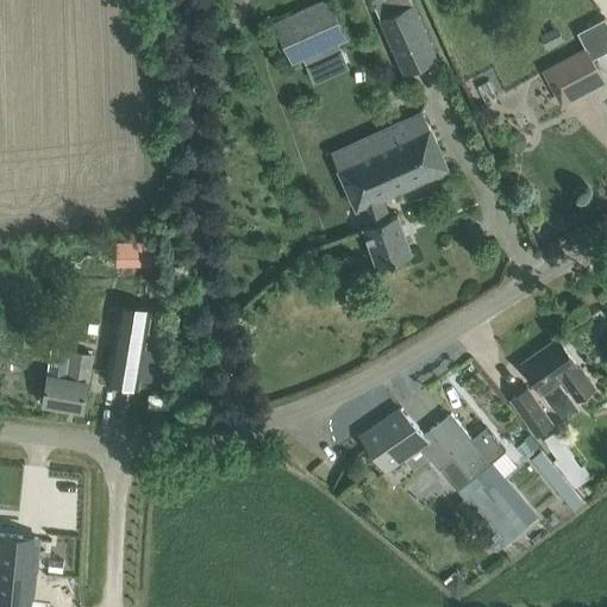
[(326,0),(325,0),(271,24),(291,66),(301,61),(313,85),(348,69),(336,44),(345,41),(326,0)]
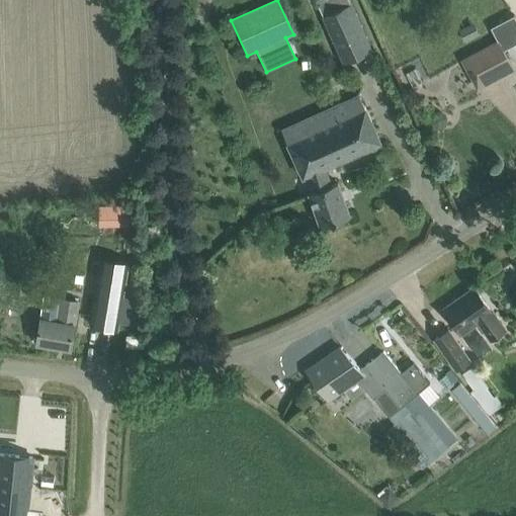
[(370,52),(346,0),(314,0),(343,64),(370,52)]
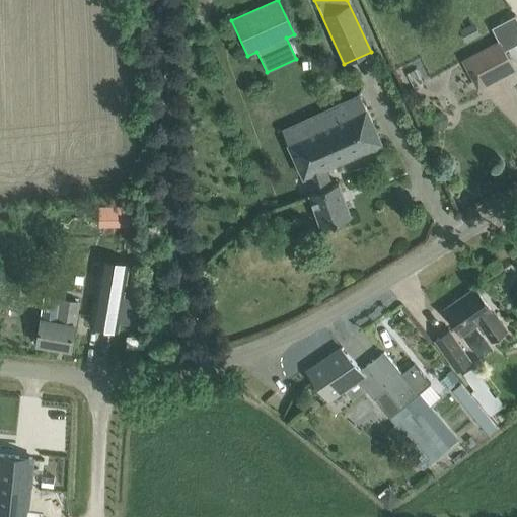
[(503,52),(516,44),(516,23),(513,16),(490,29),(497,43),(461,62),(476,90),(513,71),(503,52)]
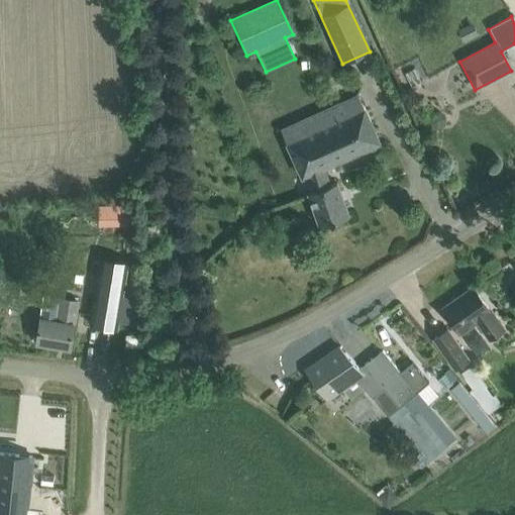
[(327,187),(321,169),(378,143),(356,97),(280,131),(301,178),(307,176),(313,192),(307,194),(319,227),(347,217),(335,184),(327,187)]
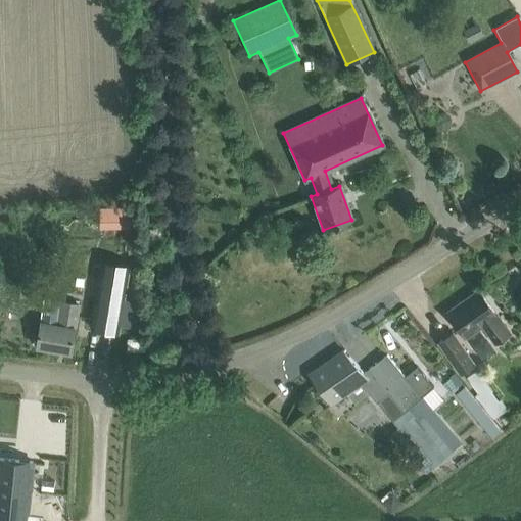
[(433,117),(433,126),(440,132),(448,128),(448,120),(442,113),(441,113),(433,117)]
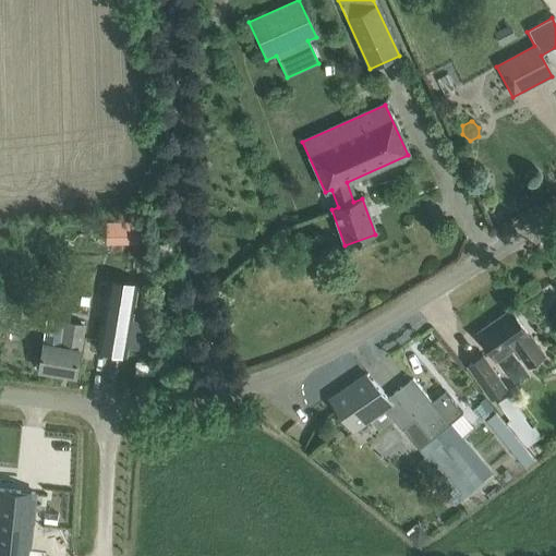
[(105,220),(105,244),(130,244),(130,220),(105,220)]
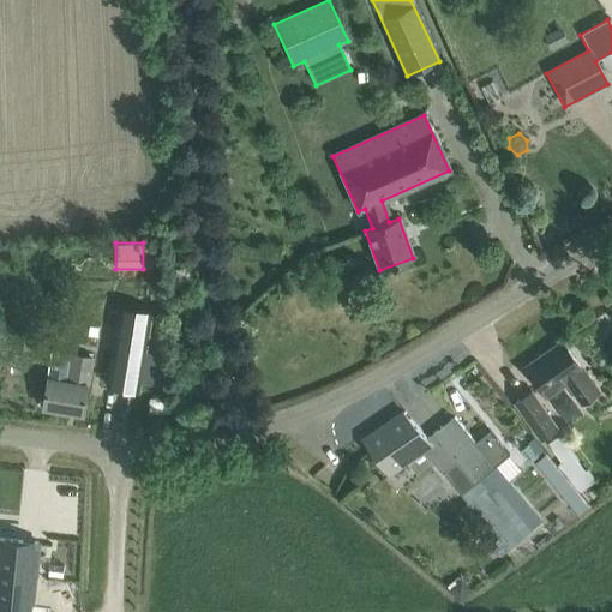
[(118,310),(106,387),(138,391),(139,385),(144,357),(147,337),(150,313),(118,310)]
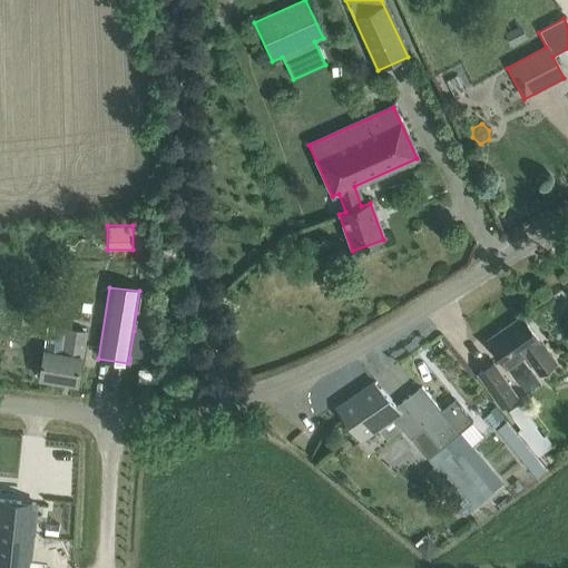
[(520,317),(486,342),(506,369),(525,356),(538,375),(555,364),(520,317)]
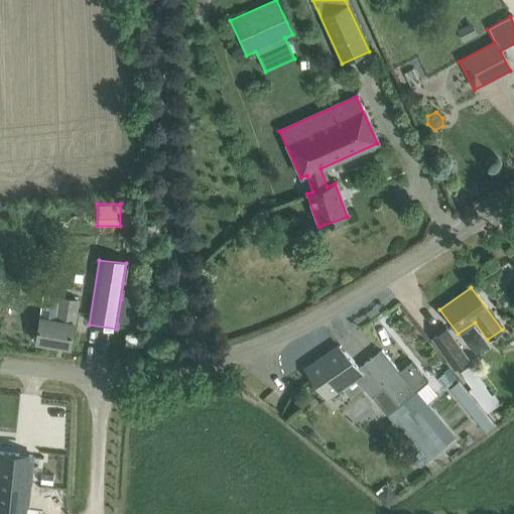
[(69,349),(75,314),(78,298),(59,295),(55,322),(39,318),(35,344),(69,349)]
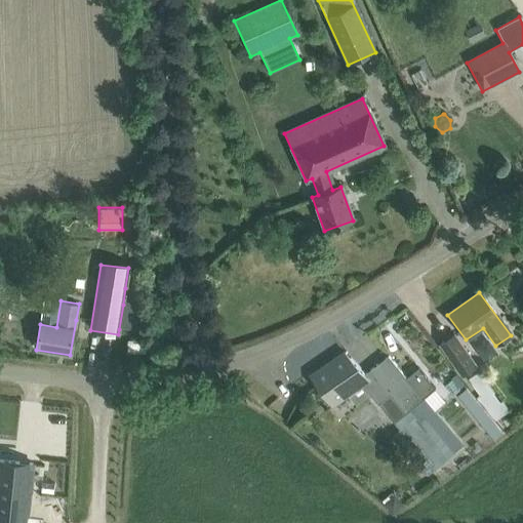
[(123,305),(119,329),(136,331),(139,307),(123,305)]
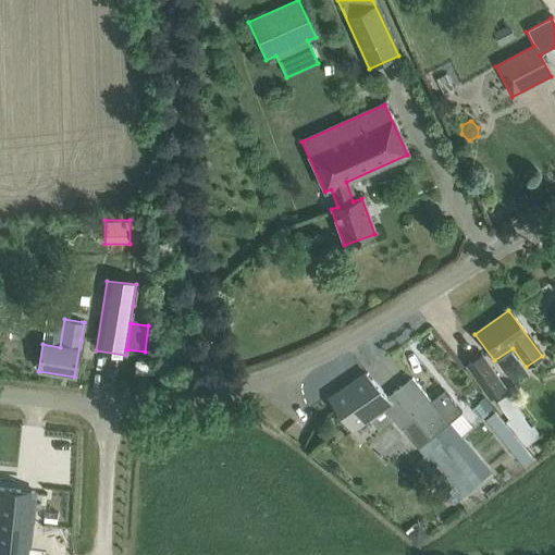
[(504,390),(480,356),(466,367),(489,399),(504,390)]
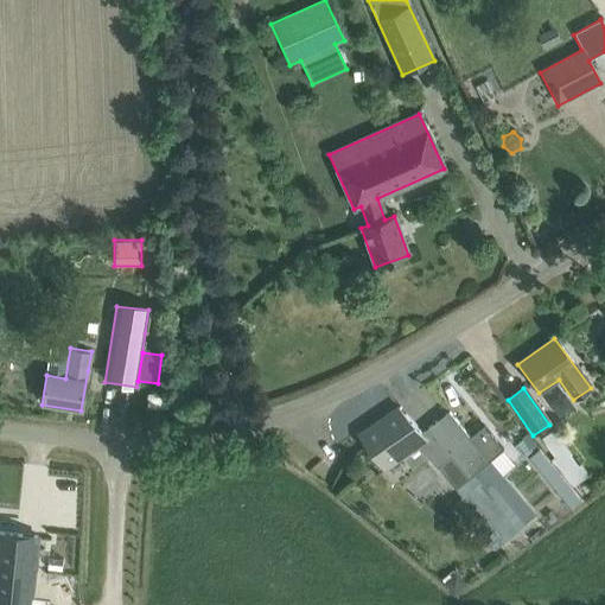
[(397,409),(358,437),(363,444),(382,469),(400,456),(415,444),(426,458),(435,470),(437,469),(454,490),(465,481),(510,536),(535,516),(490,460),(502,451),(482,427),(469,438),(447,413),(421,434),(415,427),(397,409)]
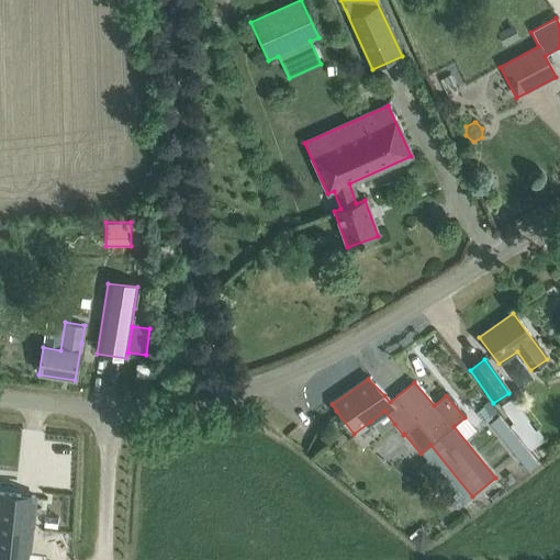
[(500,407),(512,425),(508,427),(528,451),(542,441),(536,430),(534,432),(511,400),(500,407)]
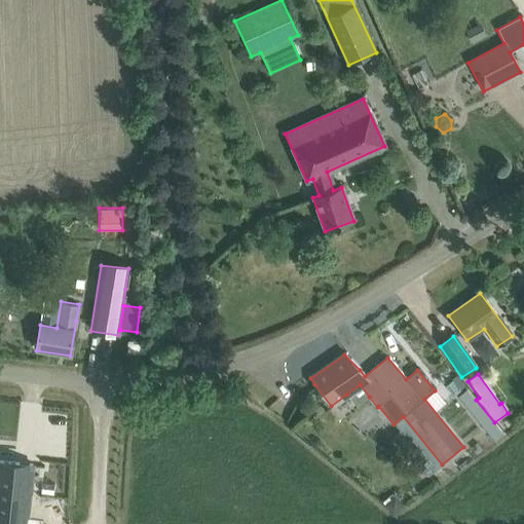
[(455,377),(443,386),(453,400),(457,398),(493,443),(502,436),(465,390),(465,389),(455,377)]
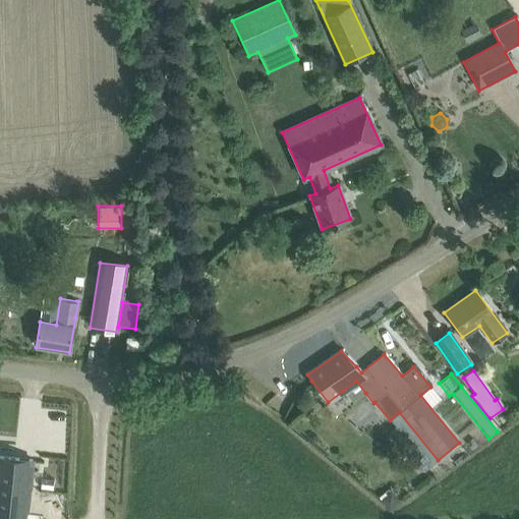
[(22,518),(23,513),(25,513),(31,461),(0,457),(0,518),(22,518)]
